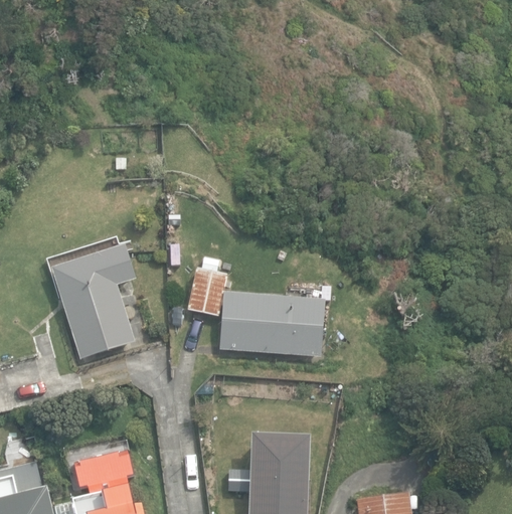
[(68,184),(80,183),(79,172),(67,173),(68,184)]
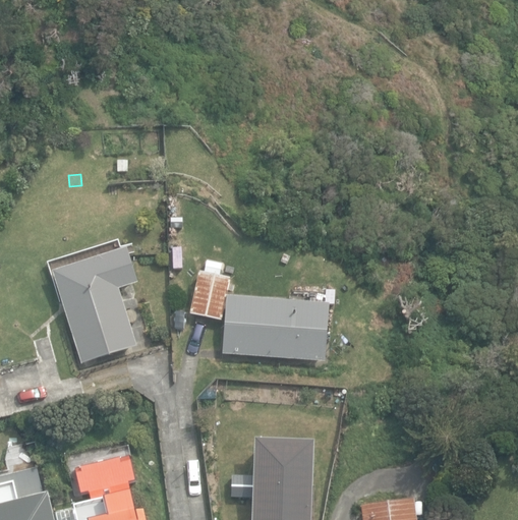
[(51,271),(80,362),(135,345),(117,287),(136,281),(126,247),(51,271)]
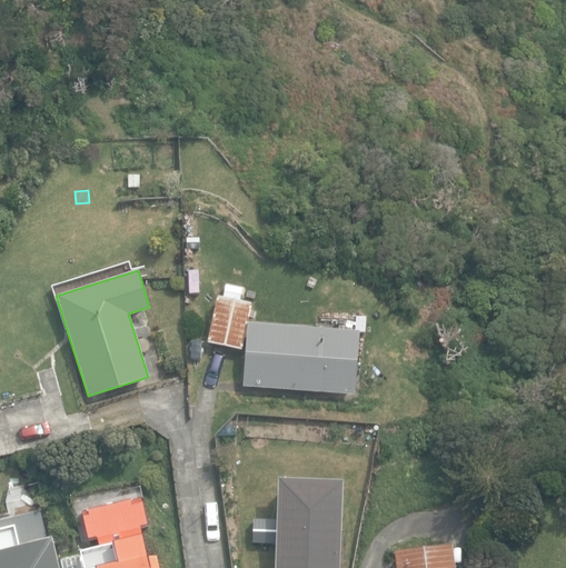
[(207,341),(240,349),(250,304),(217,296),(207,341)]
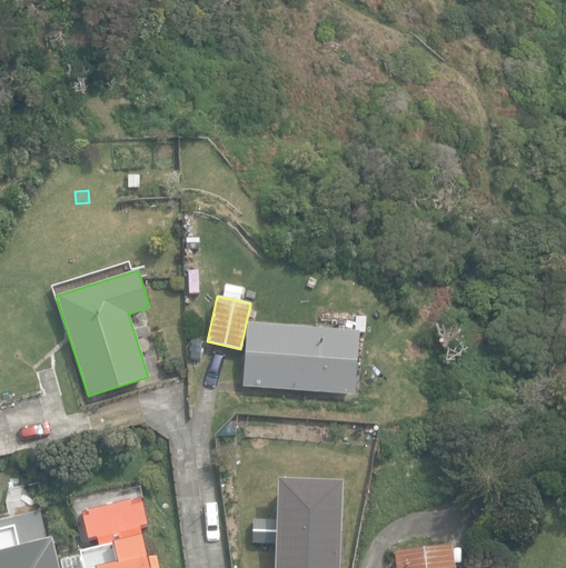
[(242,385),(354,392),(358,330),(247,322),(242,385)]
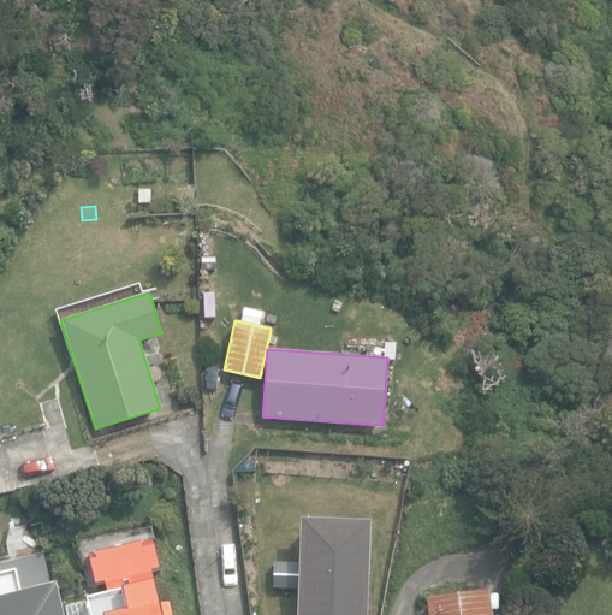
[(364,614),(369,522),(299,520),(295,614),(364,614)]
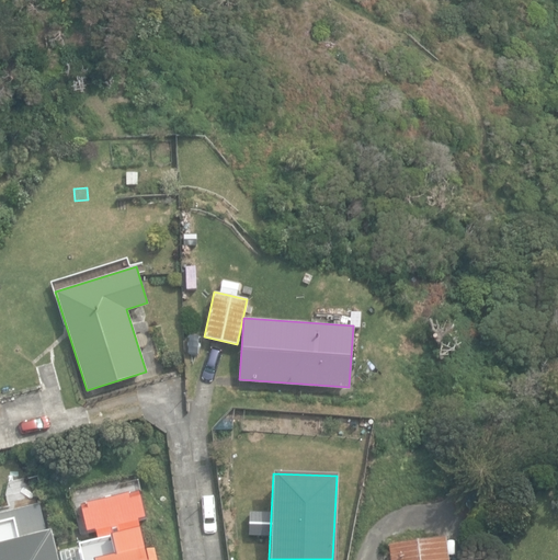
[(156,559),(152,546),(144,548),(137,517),(146,515),(138,487),(79,501),(86,530),(94,528),(102,558),(92,559),(156,559)]
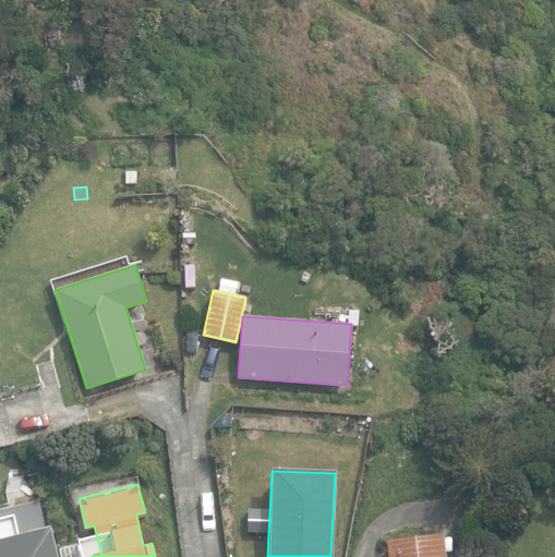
[(0,556),(57,556),(49,525),(45,528),(38,499),(0,508),(0,556)]
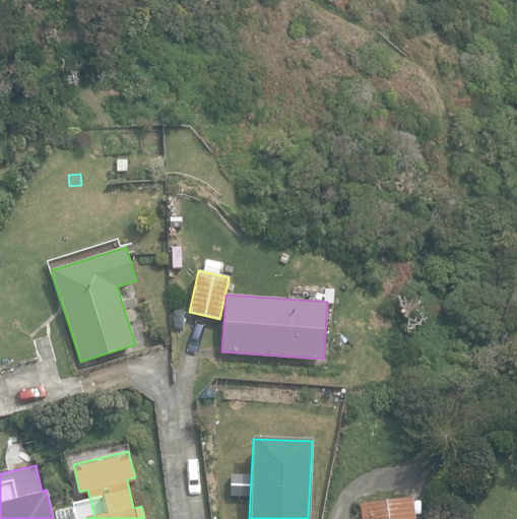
[(413,518),(411,498),(359,505),(360,518),(413,518)]
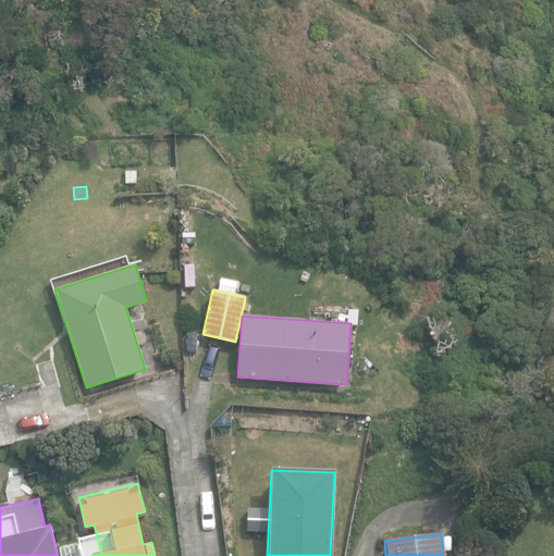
All buildings are outlined.
